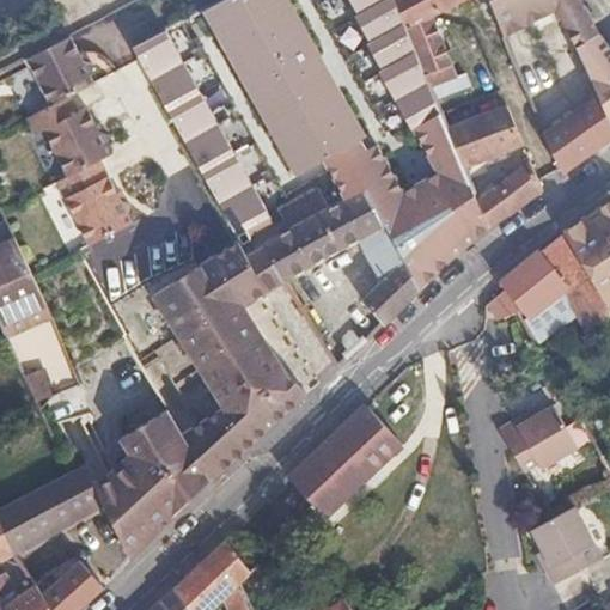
[(256,0),(262,11),(280,0),(256,0)]
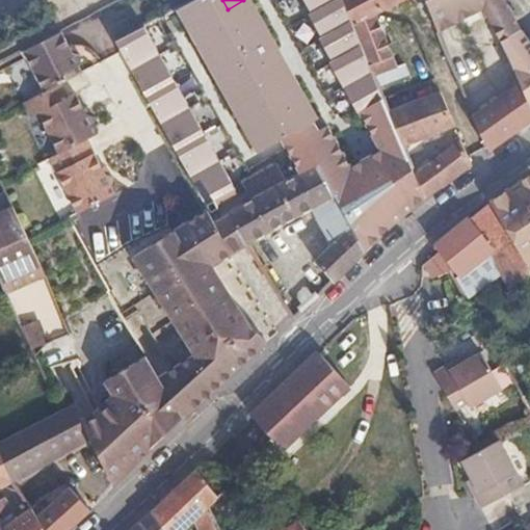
[(342,0),(352,24),(373,15),(374,14),(402,0),(342,0)]
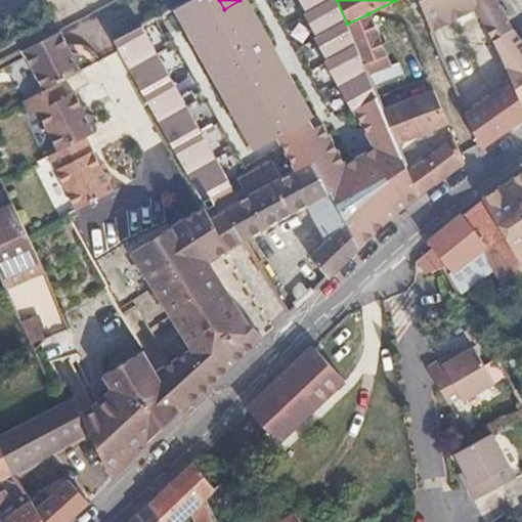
[(414,0),(428,34),(470,9),(486,0),(414,0)]
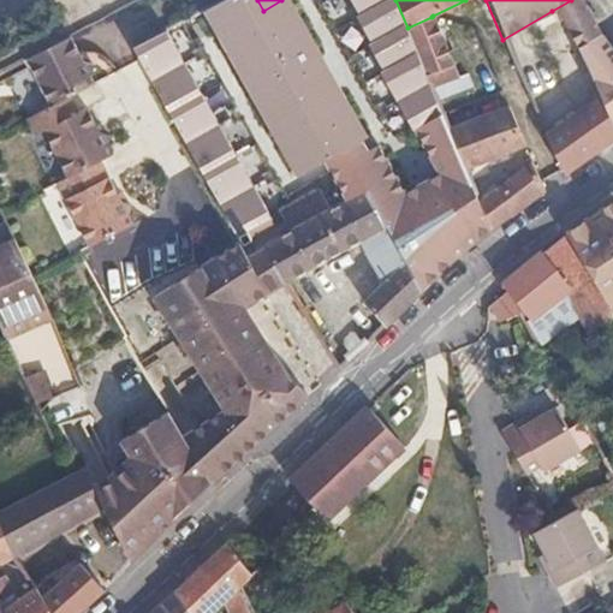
[(570,47),(599,34),(578,0),(571,0),(552,11),(570,47)]
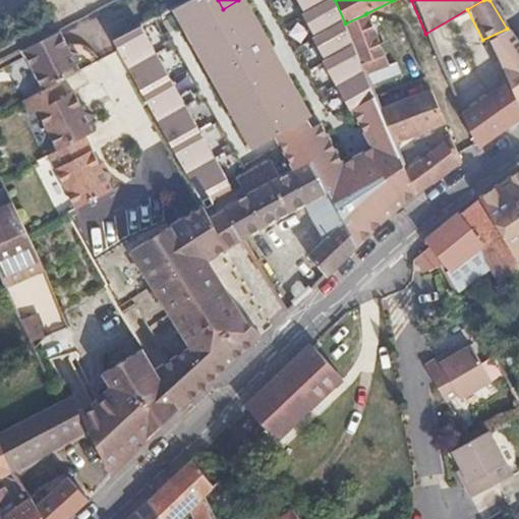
[(339,21),(330,3),(301,17),(310,36),(339,21)]
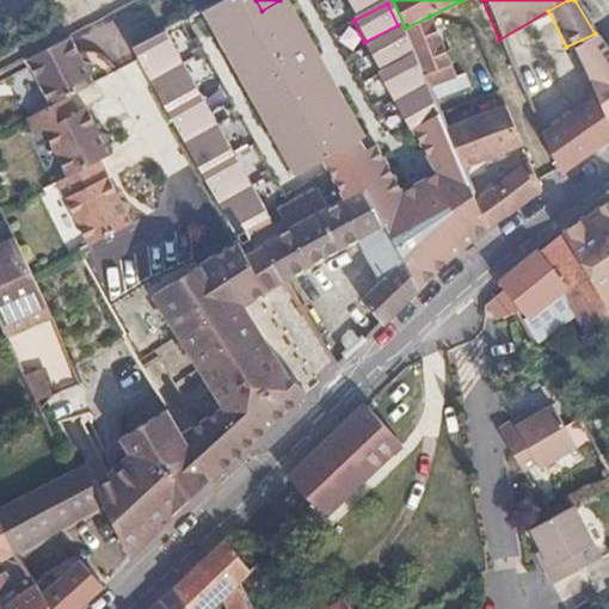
[(429,17),(405,28),(428,84),(430,88),(453,79),(429,17)]
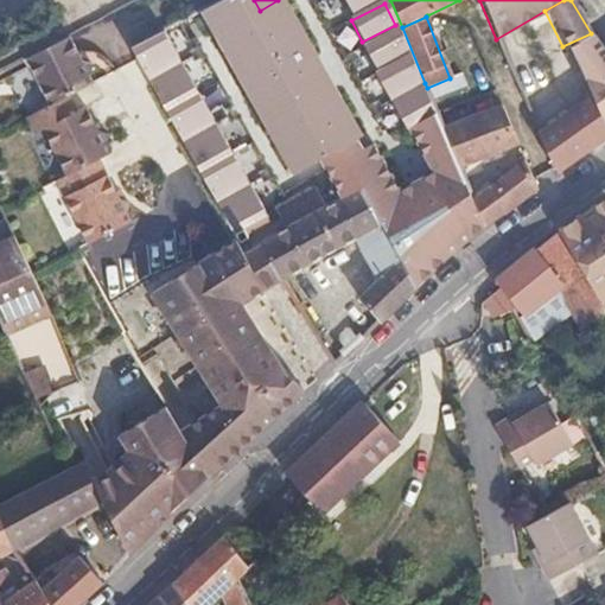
[(604,59),(591,33),(562,46),(590,97),(592,103),(604,125),(604,59)]
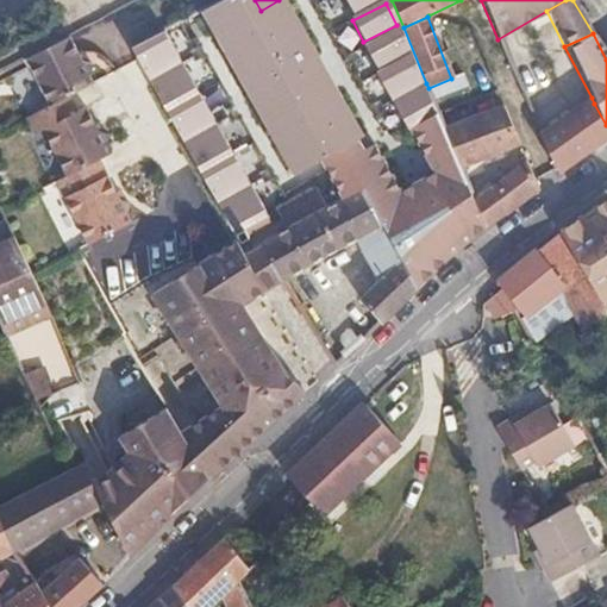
[(68,37),(27,60),(52,104),(69,95),(93,82),(88,72),(91,64),(82,64),(77,52),(68,37)]
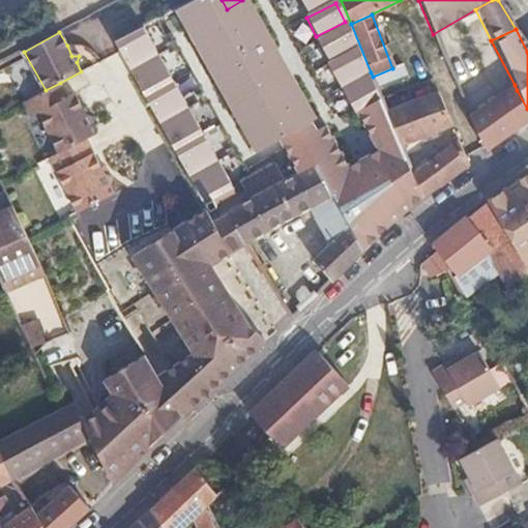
[(72,44),(67,46),(71,56),(79,56),(72,44)]
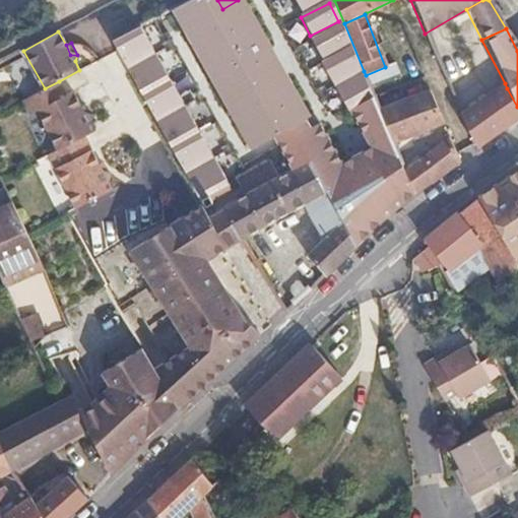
[(380,110),(399,103),(385,67),(366,75),(374,96),(380,110)]
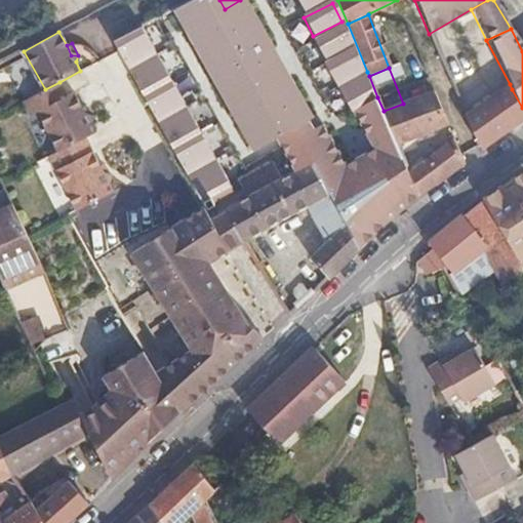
[(256,73),(270,101),(279,96),(265,69),(256,73)]
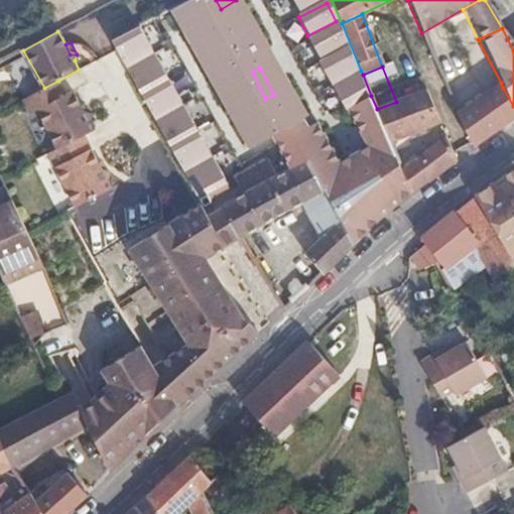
[(363,75),(361,71),(276,121),(283,137),(294,132),(308,159),(324,189),(347,177),(367,166),(375,181),(402,166),(395,147),(392,140),(377,109),(371,96),(363,75)]
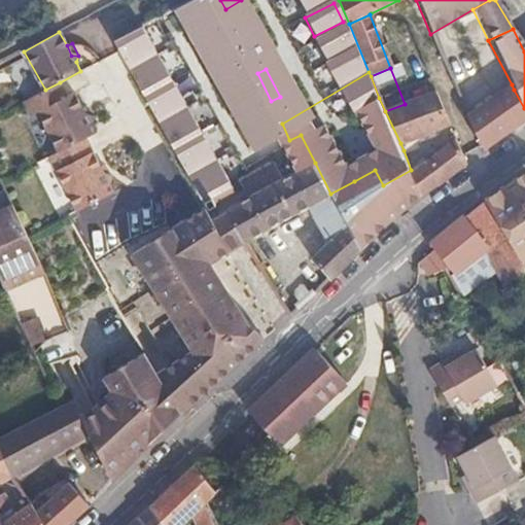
[(461,98),(480,101),(483,82),(464,79),(461,98)]
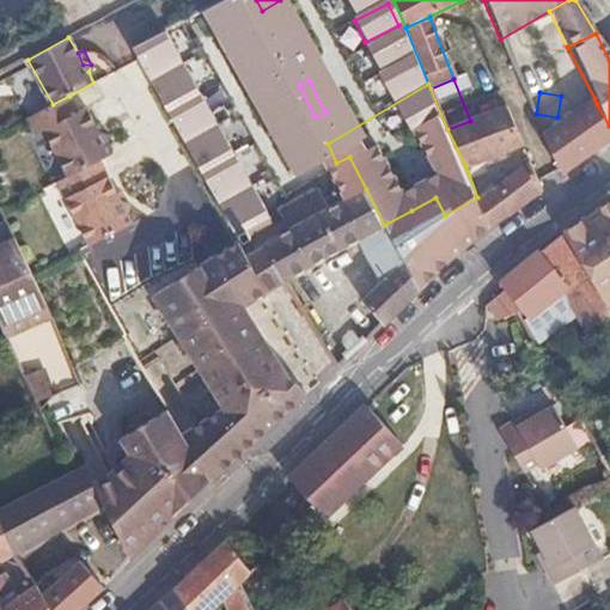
[(69,96),(53,104),(28,117),(36,133),(44,129),(68,174),(59,180),(95,242),(133,220),(129,212),(130,201),(123,201),(116,188),(99,157),(109,152),(105,142),(108,136),(105,132),(101,135),(93,123),(86,108),(79,111),(69,96)]
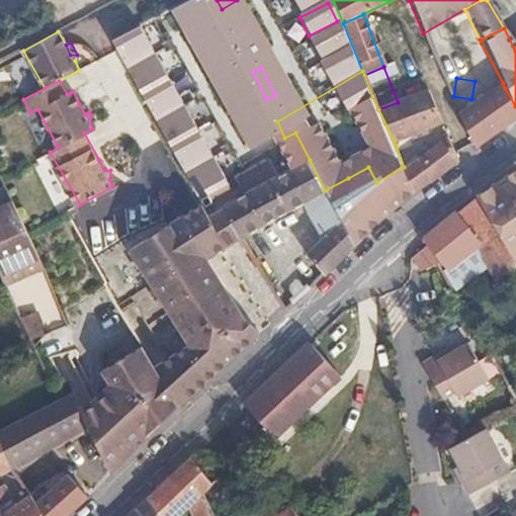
[(477,149),(515,121),(515,106),(505,88),(503,83),(459,112),(477,149)]
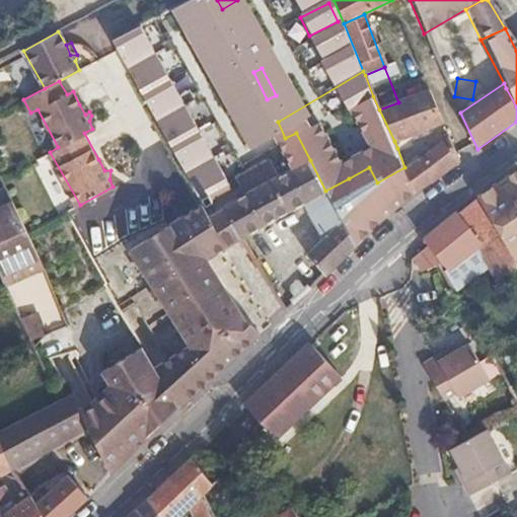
[(394,141),(441,122),(428,90),(398,102),(379,109),(394,141)]
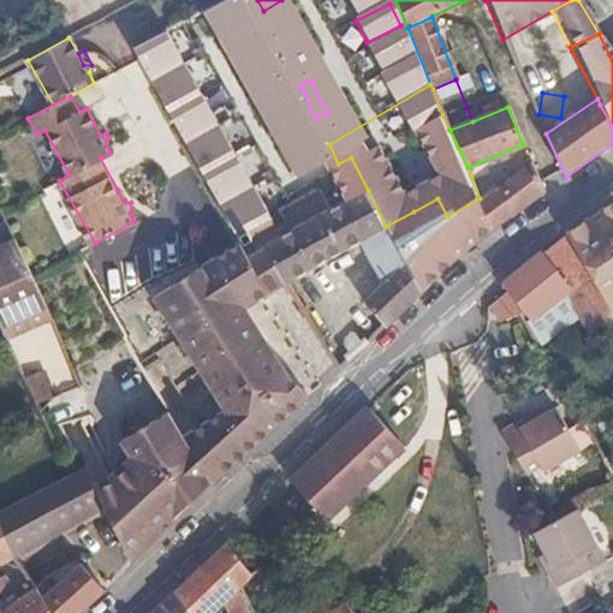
[(100,121),(94,124),(101,136),(106,132),(100,121)]
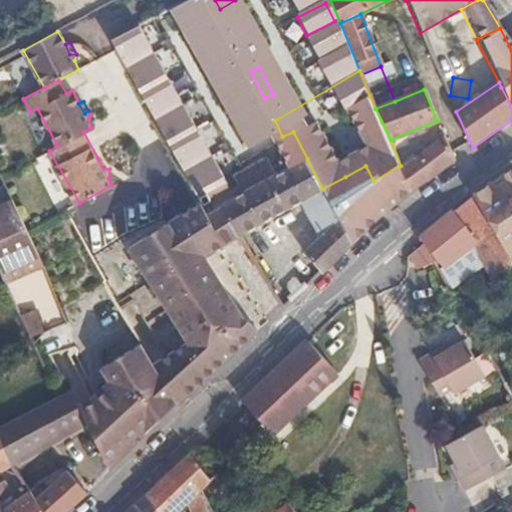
[(457,161),(456,159),(445,135),(401,166),(411,193),(457,161)]
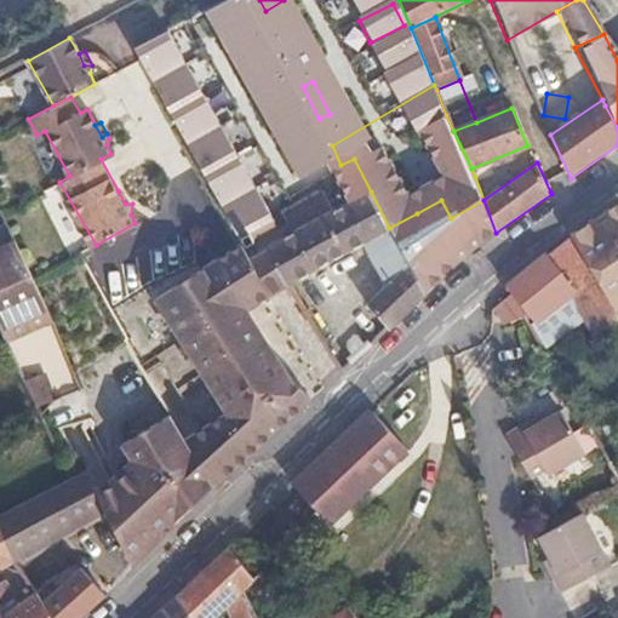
[(125,204),(132,204),(122,188),(118,190),(125,204)]
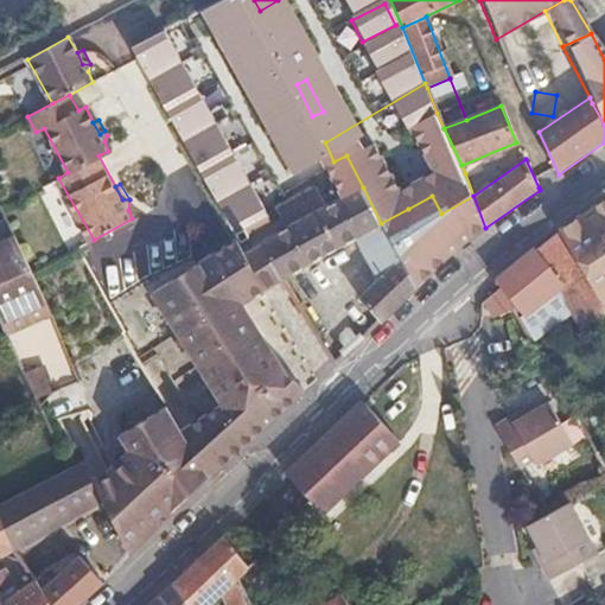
[(386,316),(416,286),(389,239),(381,223),(363,188),(292,227),(290,222),(261,237),(284,276),(356,236),(381,281),(358,300),(377,323),(386,316)]
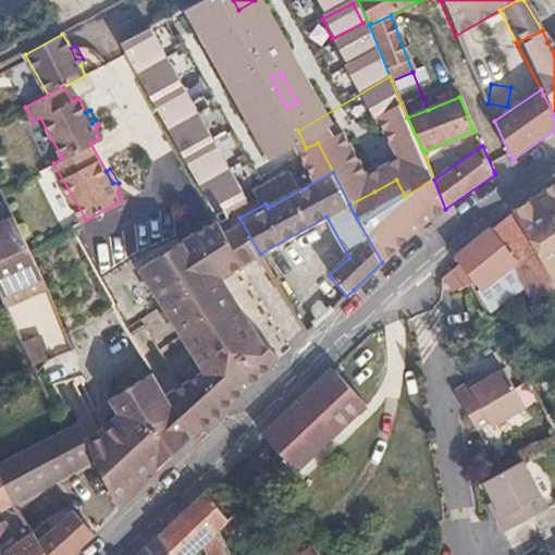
[(528,204),(514,214),(552,280),(554,278),(554,185),(538,198),(528,204)]
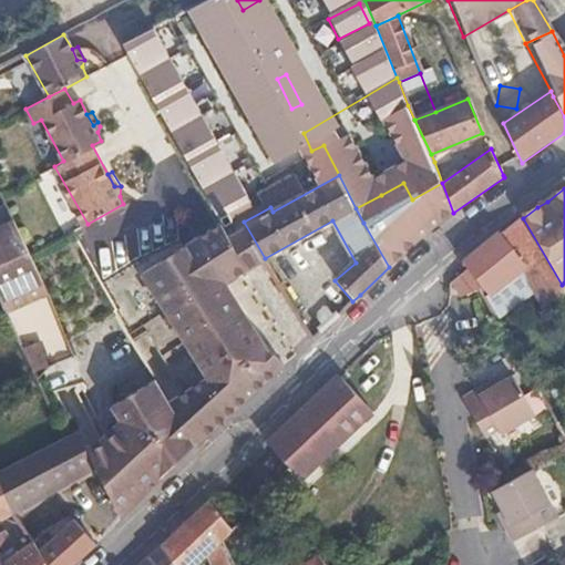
[(389,267),(412,246),(381,195),(356,208),(363,223),(389,267)]
